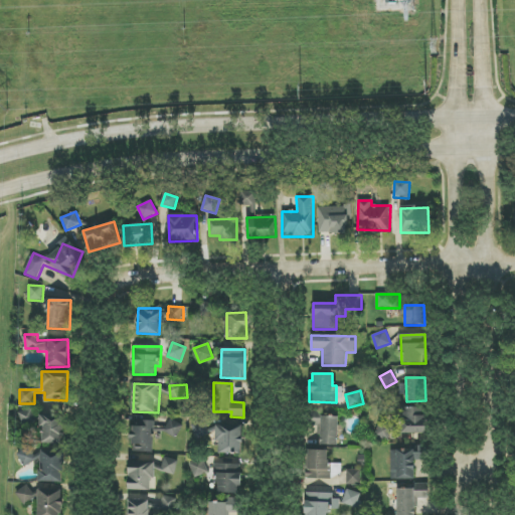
[(425,407),(403,407),(403,434),(425,434),(425,407)]
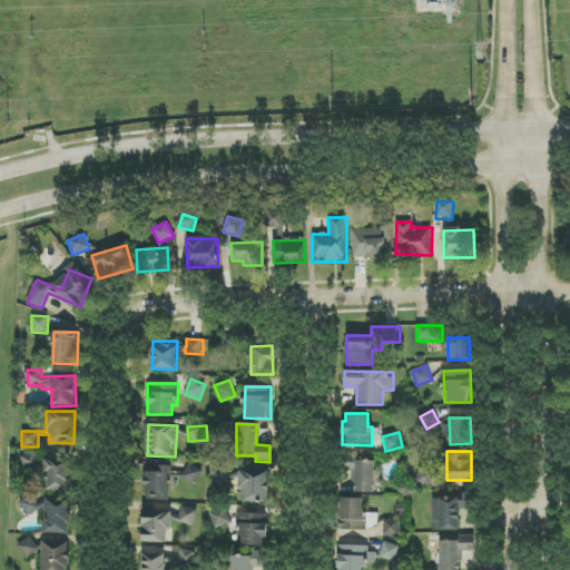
[(47,491),(72,491),(74,453),(45,453),(45,473),(48,473),(47,491)]
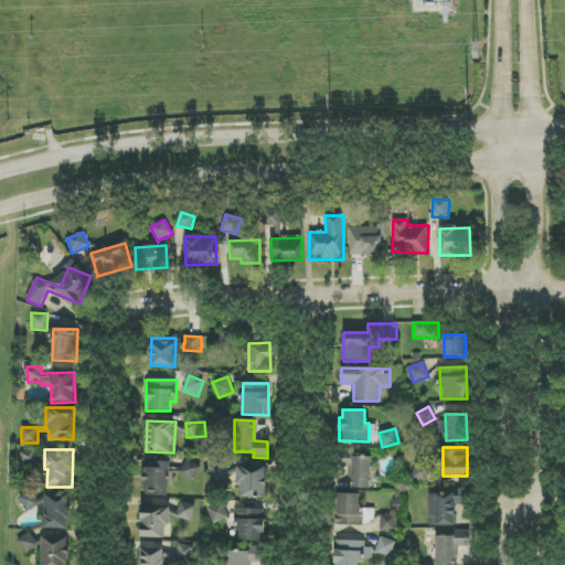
[(21,452),(23,465),(38,462),(35,450),(21,452)]
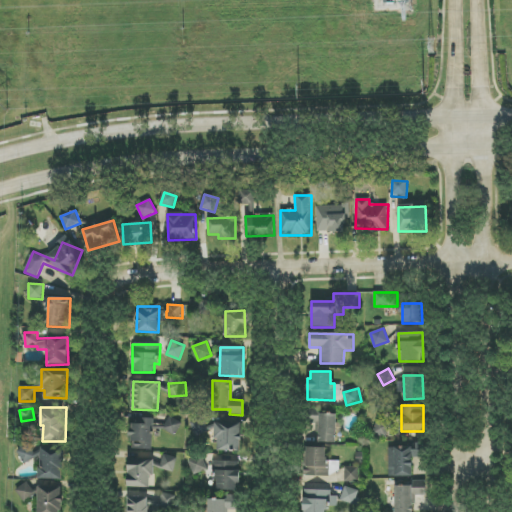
[(317,443),(336,443),(337,414),(318,414),(317,443)]
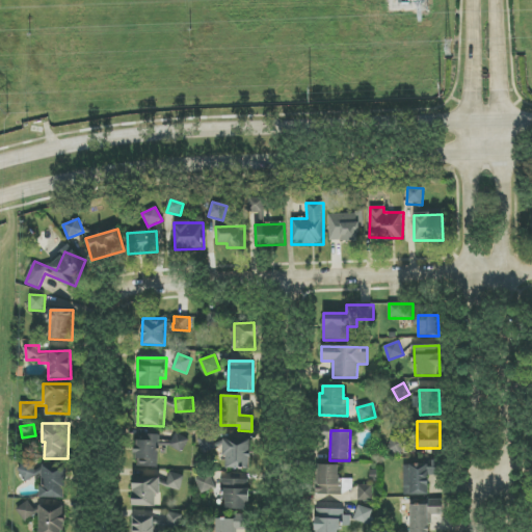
[(185,451),(188,437),(173,434),(169,448),(185,451)]
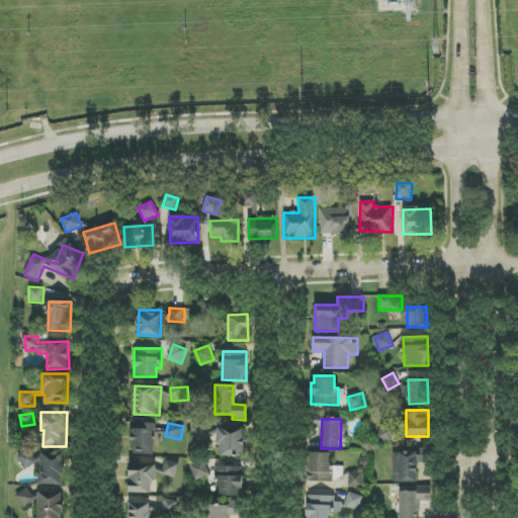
[(155,424),(133,424),(133,454),(155,454),(155,424)]
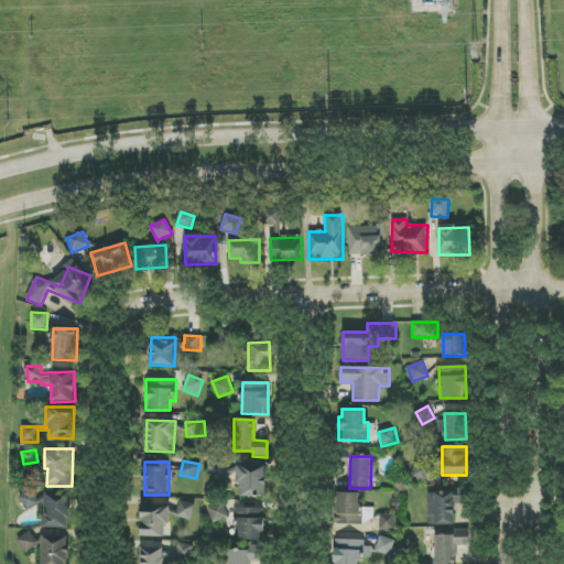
[(212,477),(227,476),(226,463),(212,464),(212,477)]
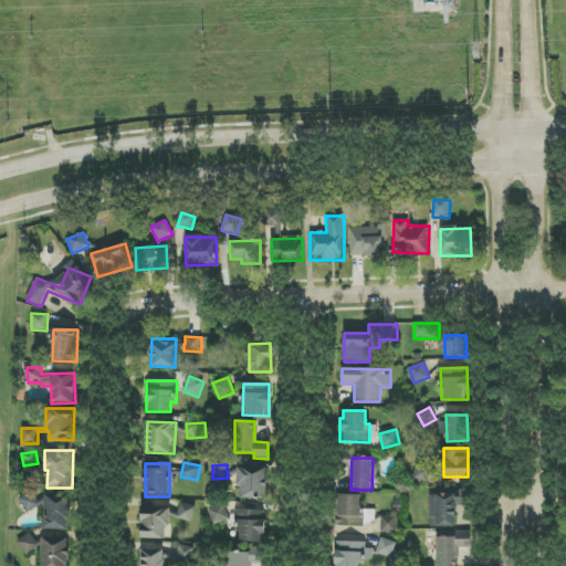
[(428,484),(431,469),(417,464),(412,480),(428,484)]
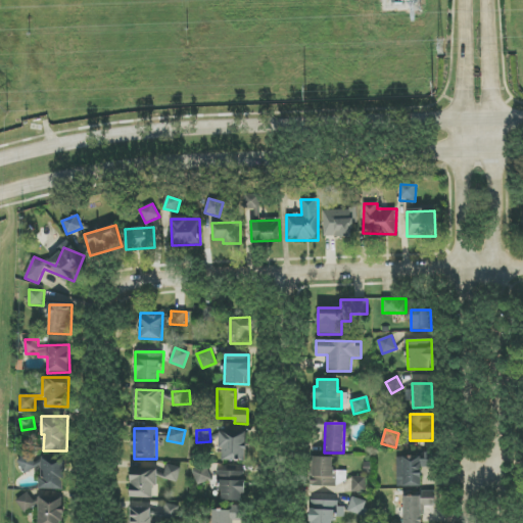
[(245,432),(221,432),(221,461),(246,460),(245,432)]
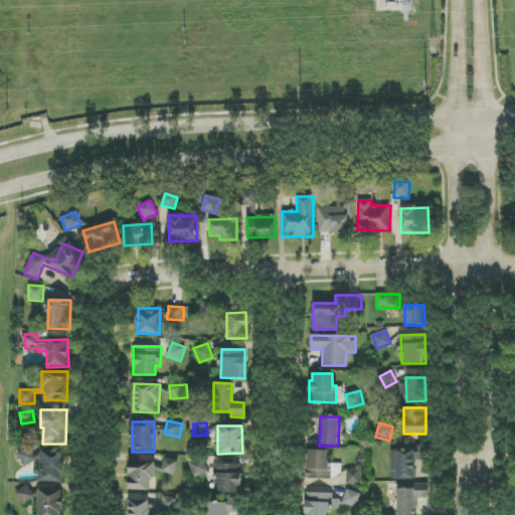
[(391,479),(414,479),(414,458),(424,458),(424,449),(390,449),(391,479)]
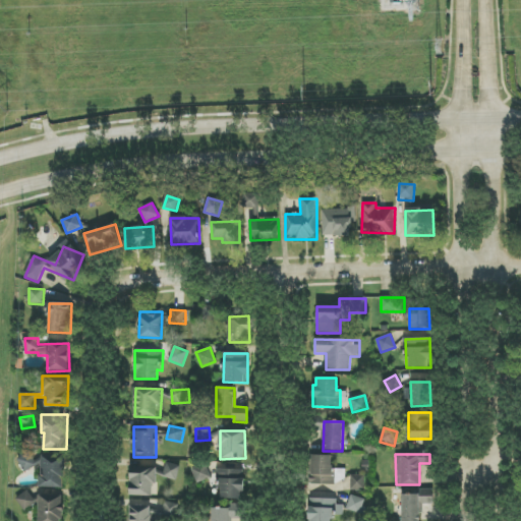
[(332,456),(310,455),(309,483),(344,484),(345,469),(331,469),(332,456)]
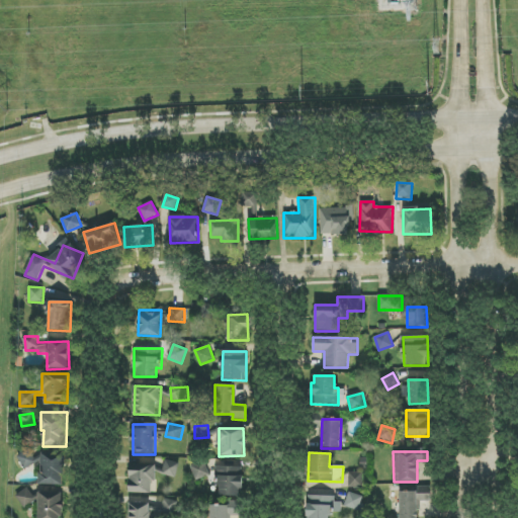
[(39,486),(65,486),(65,455),(32,455),(32,453),(20,453),(20,465),(39,465),(39,486)]
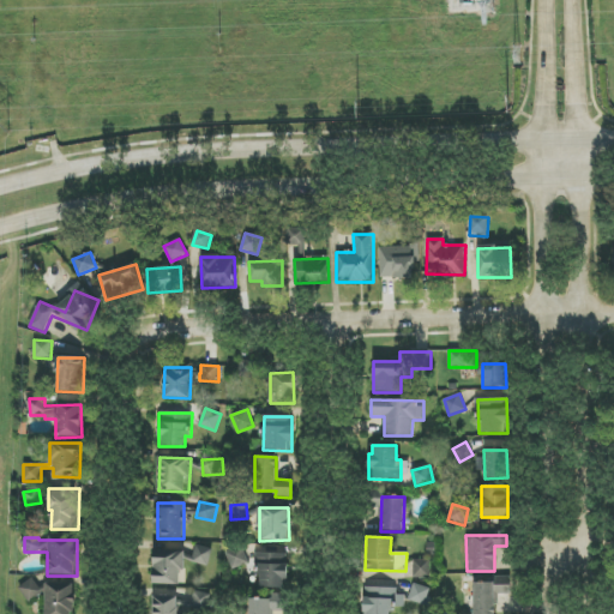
[(211,549),(196,546),(192,564),(209,566),(211,549)]
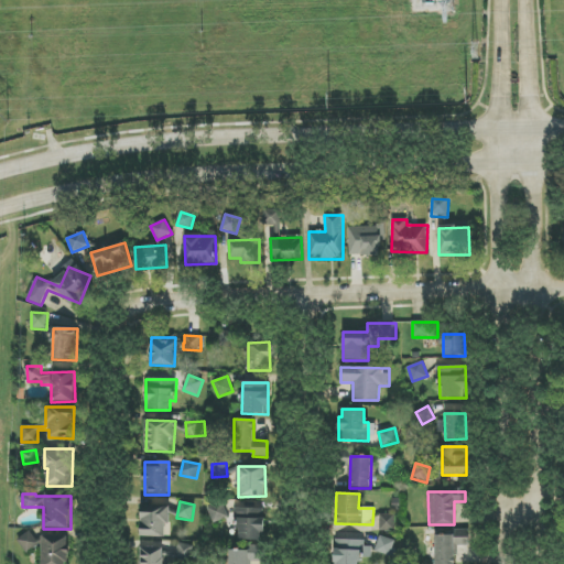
[(224,505),(208,509),(213,523),(228,518),(224,505)]
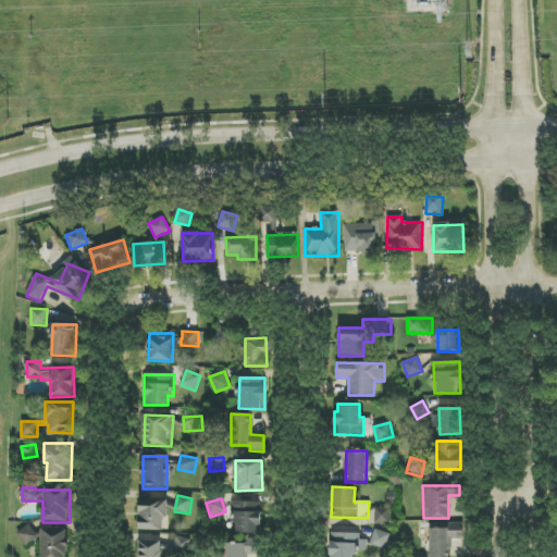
[(168,500),(140,499),(139,530),(163,531),(163,519),(168,519),(168,500)]
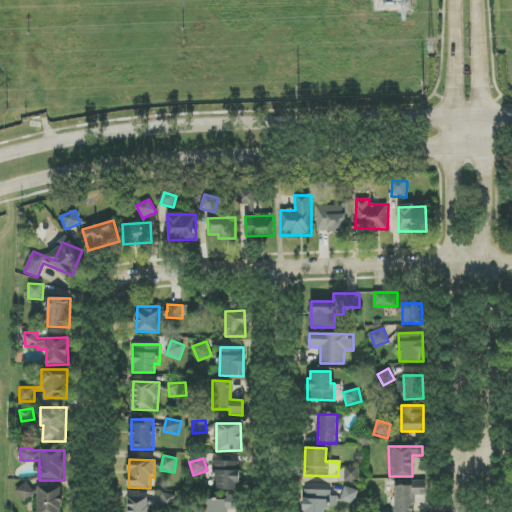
[(240,461),(213,461),(213,469),(216,469),(216,490),(239,491),(240,461)]
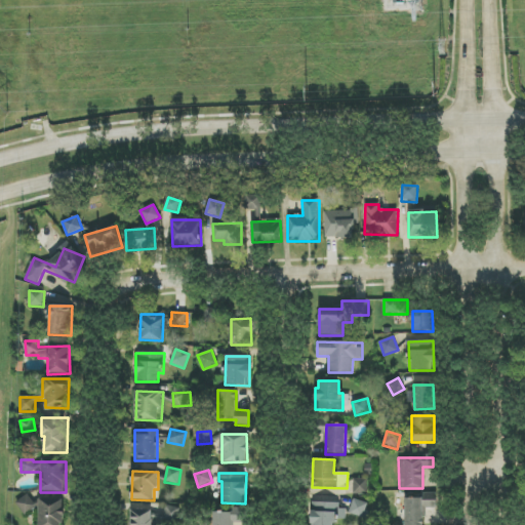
[(368,479),(354,479),(354,494),(367,494),(368,479)]
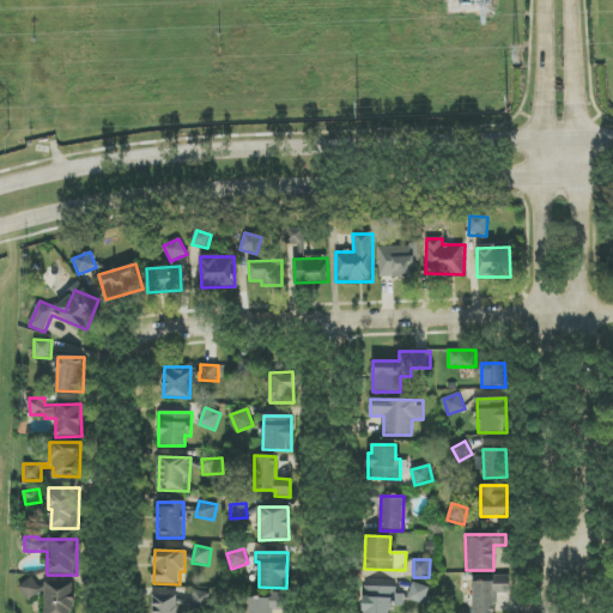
[(473,582),(473,612),(493,612),(493,594),(510,594),(510,576),(496,576),(496,582),(473,582)]
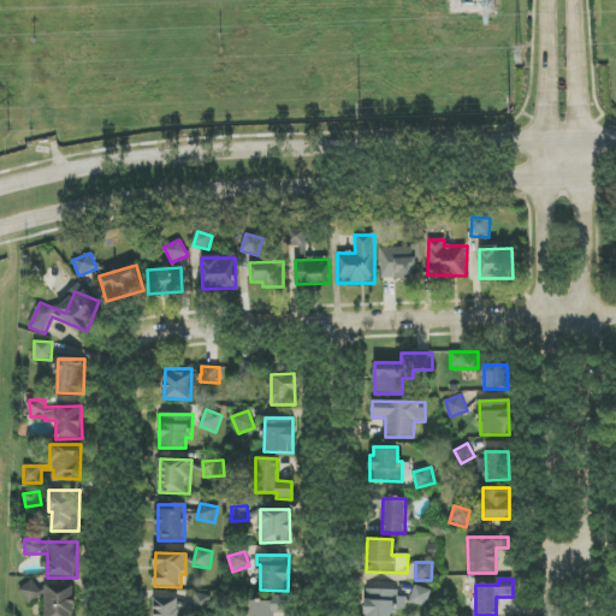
[(42,587),(40,590),(33,580),(19,590),(29,605),(46,593),(42,587)]
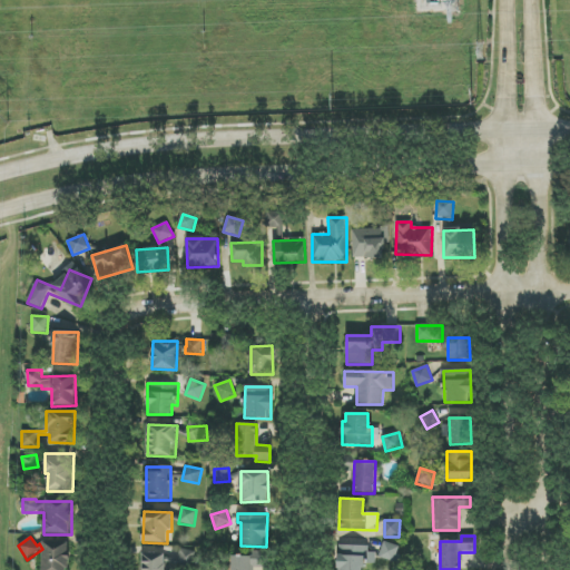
[(41,569),(68,569),(69,542),(42,541),(41,569)]
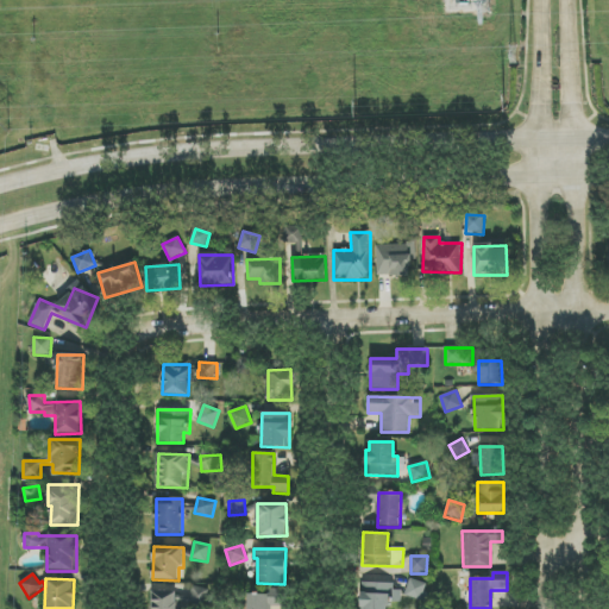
[(424,602),(429,584),(410,579),(406,596),(424,602)]
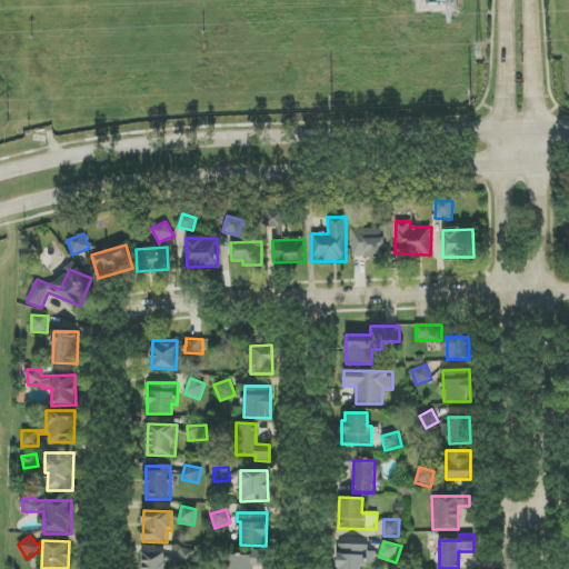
[(361,568),(362,563),(371,563),(372,546),(338,545),(337,568),(361,568)]
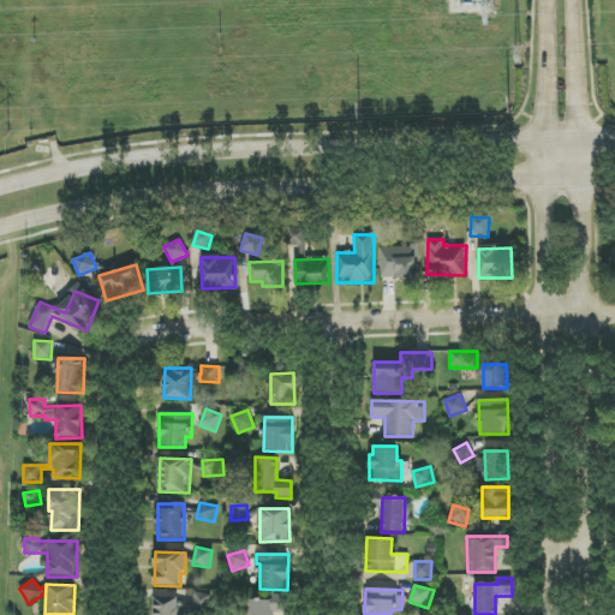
[(249,614),(270,614),(270,613),(287,613),(287,596),(273,596),(273,601),(250,601),(249,614)]
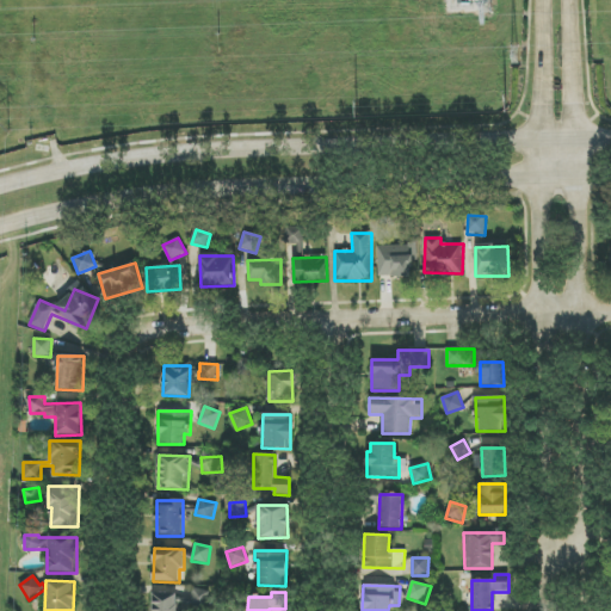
[(150,610),(176,610),(178,593),(153,593),(150,610)]
